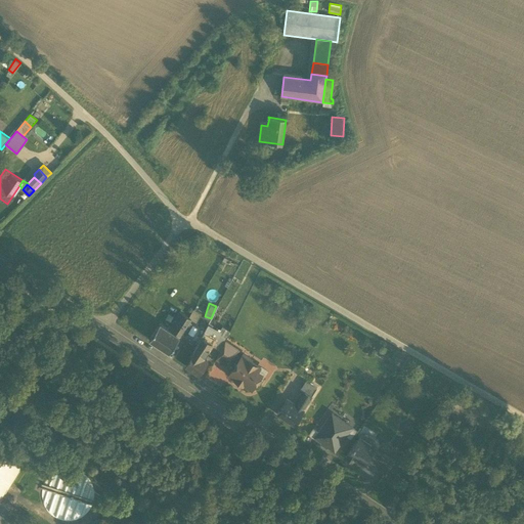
[(197,320),(201,312),(193,308),(189,316),(197,320)]
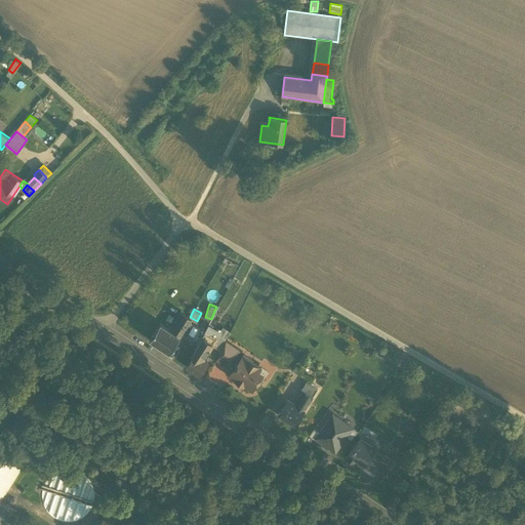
[(150,339),(169,353),(192,319),(180,312),(169,329),(160,323),(150,339)]
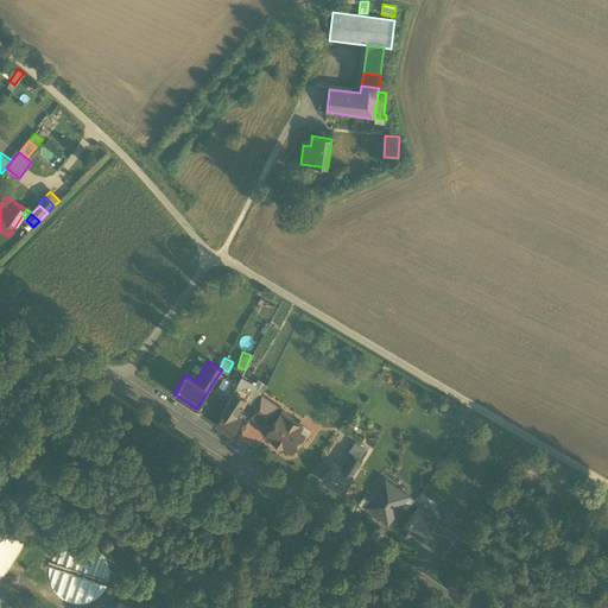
[(234,391),(245,398),(252,386),(253,386),(254,384),(241,377),(238,384),(238,385),(234,391)]
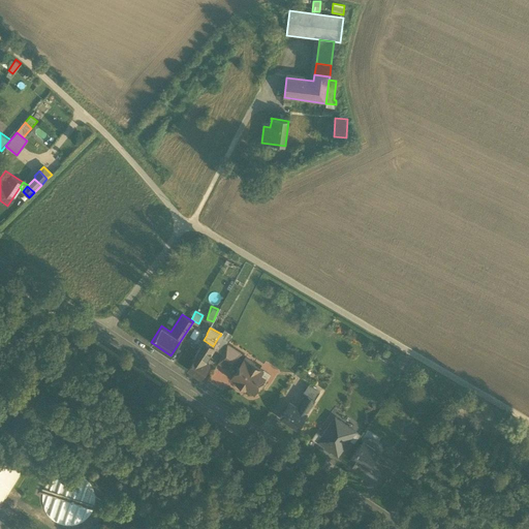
[(221,334),(220,336),(228,341),(232,334),(224,329),(221,334)]
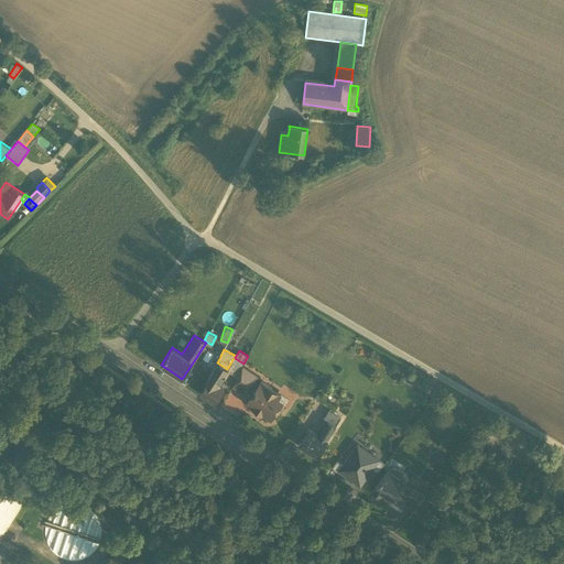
[(242,367),(243,364),(235,358),(234,358),(227,369),(228,369),(227,370),(237,377),(242,367)]
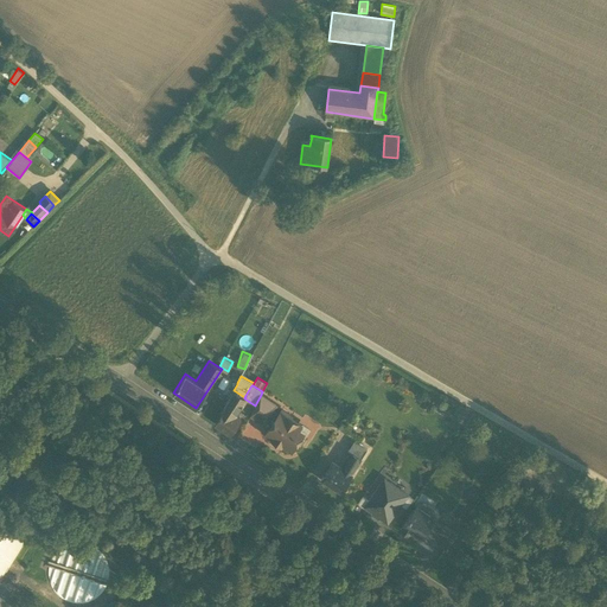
[(216,421),(230,430),(240,417),(234,414),(244,398),(246,397),(244,397),(234,390),(227,401),(216,421)]
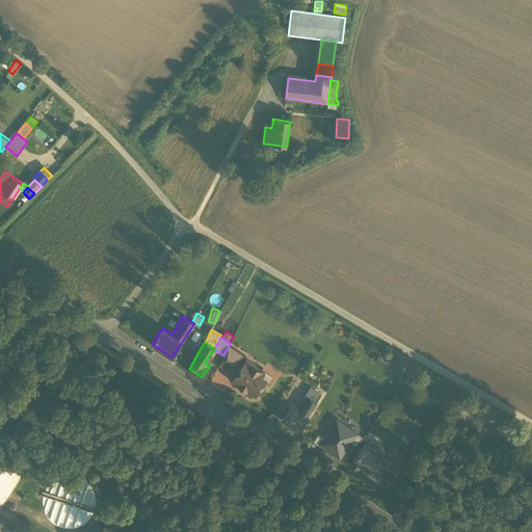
[(220,363),(232,370),(242,355),(229,346),(223,355),(220,363)]
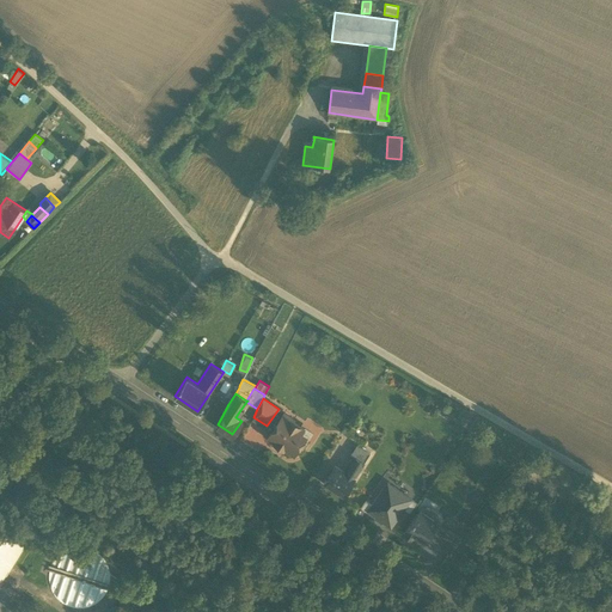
[(204,416),(218,424),(228,404),(221,399),(219,401),(214,410),(209,408),(204,416)]
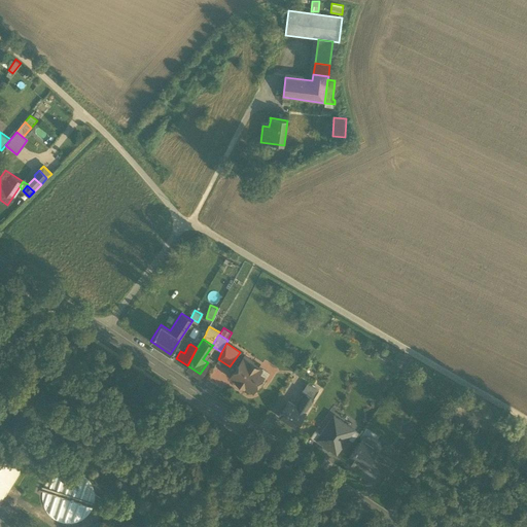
[(245,385),(253,390),(258,384),(260,385),(265,379),(262,377),(264,375),(259,373),(261,369),(252,362),(253,360),(245,355),(231,376),(239,381),(238,382),(244,386),(245,385)]
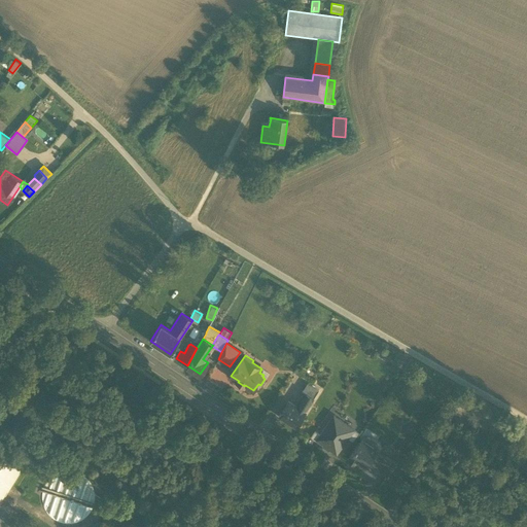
[(264,364),(261,369),(259,373),(264,375),(269,367),(264,364)]
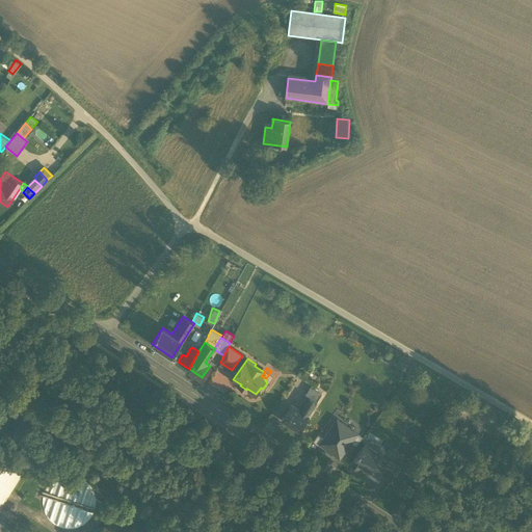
[(310,396),(317,401),(322,394),(311,386),(306,395),(309,397),(310,396)]
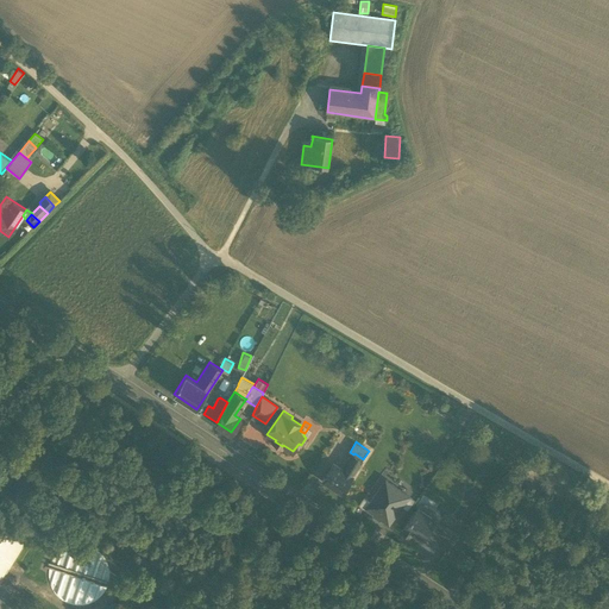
[(322,479),(341,493),(353,476),(352,475),(363,459),(355,453),(353,454),(344,469),(334,463),(322,479)]
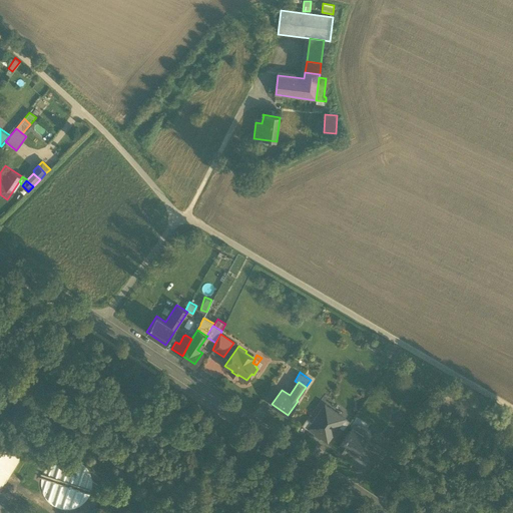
[(311,423),(308,427),(328,441),(339,426),(345,418),(325,404),(311,423)]
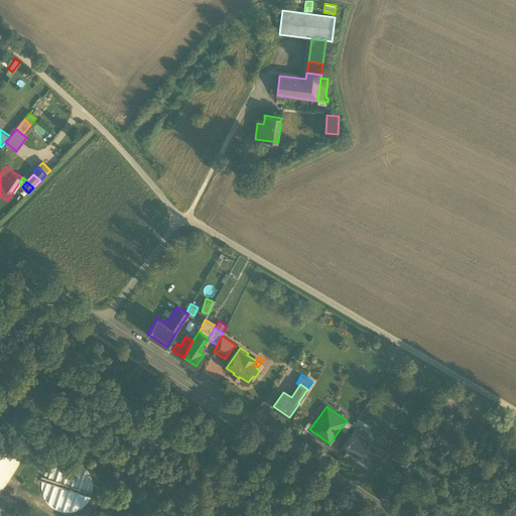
[(347,420),(341,428),(346,431),(351,423),(347,420)]
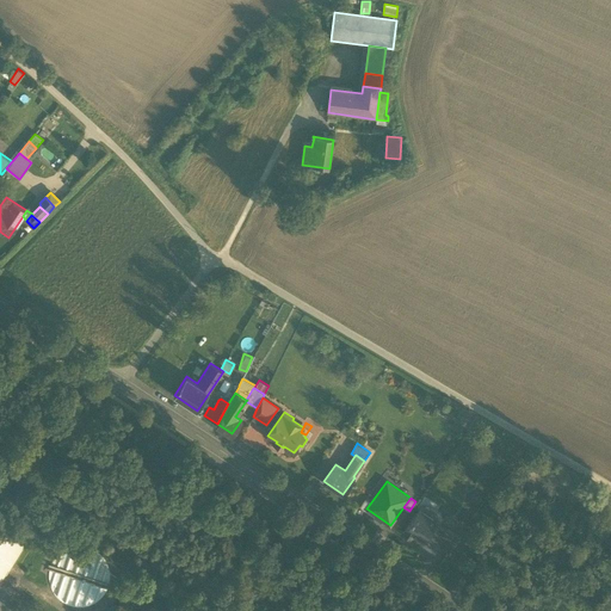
[(366,508),(370,504),(365,500),(360,506),(366,510),(366,508)]
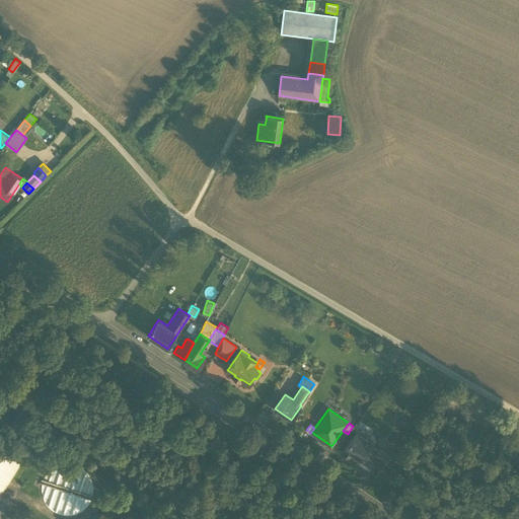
[(351,454),(360,460),(363,456),(365,458),(374,445),(371,443),(372,441),(372,437),(369,436),(366,436),(364,438),(356,433),(345,450),(343,453),(349,456),(351,454)]
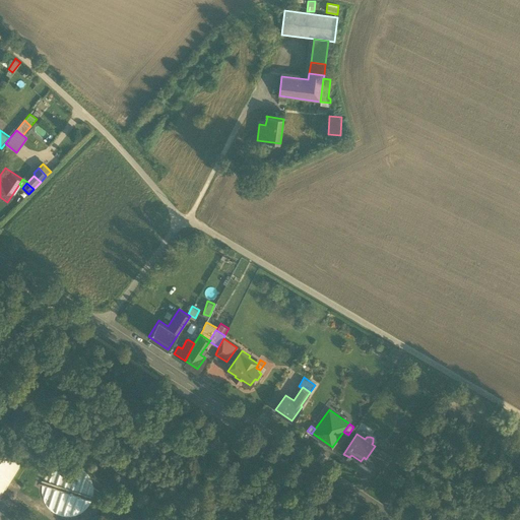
[(375,446),(366,459),(373,464),(382,450),(375,446)]
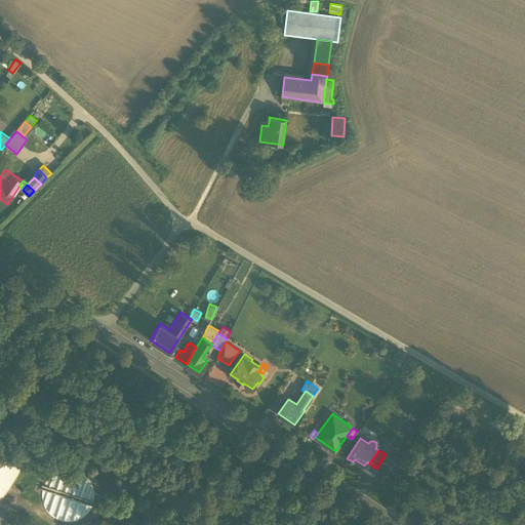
[(376,469),(386,475),(395,461),(386,454),(376,469)]
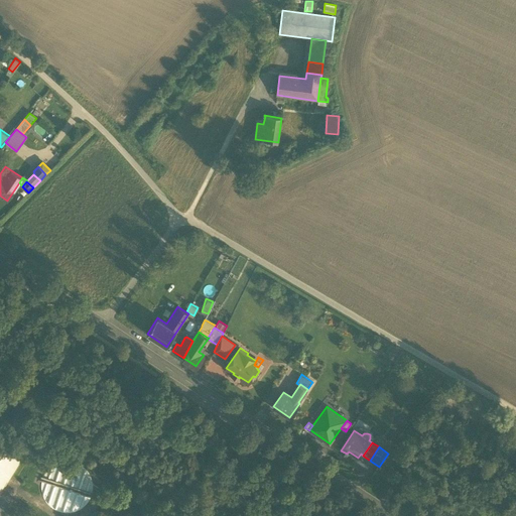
[(0,447),(0,491),(20,460),(1,447),(0,447)]
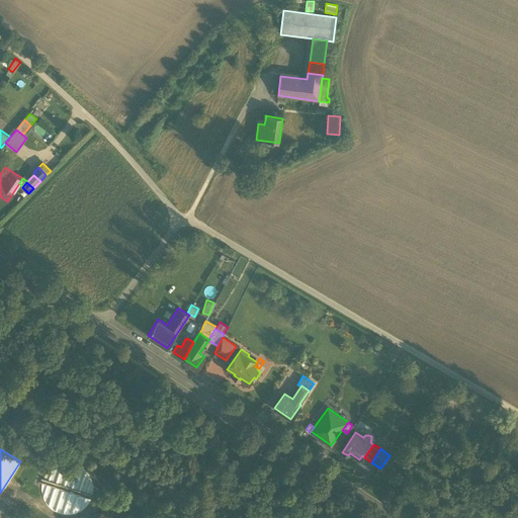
[(81,467),(71,463),(62,463),(56,465),(48,471),(42,480),(41,490),(44,500),(51,508),(60,512),(71,513),(79,510),(87,503),(91,495),(91,484),(87,473),(81,467)]
